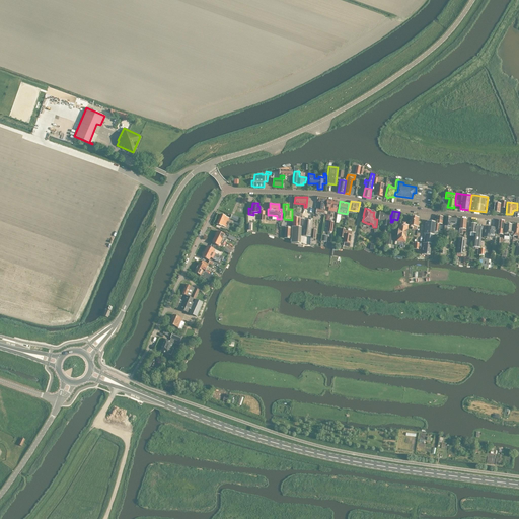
[(291,242),(299,242),(301,217),(300,217),(301,212),(293,212),(293,216),(293,226),(292,226),(291,242)]
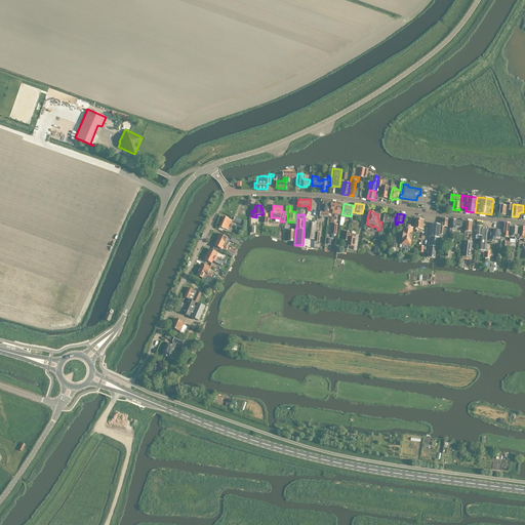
[(388,228),(392,229),(393,224),(394,215),(385,214),(384,221),(389,223),(388,228)]
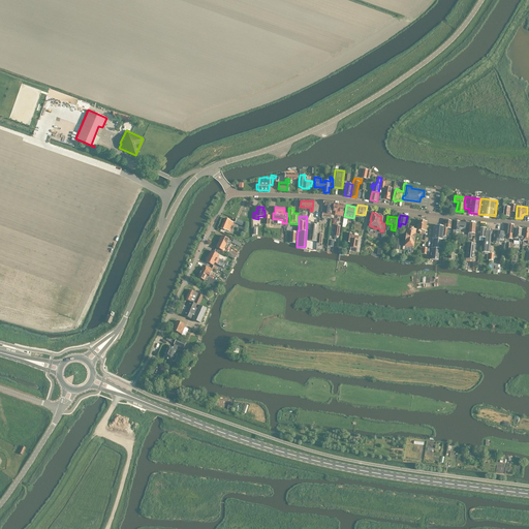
[(229,220),(230,220),(224,218),(220,227),(225,229),(230,231),(231,228),(231,229),(234,226),(232,225),(234,222),(229,220)]
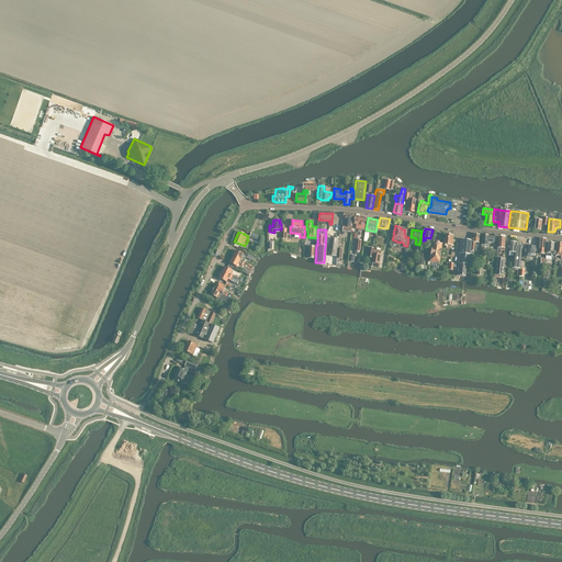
[(446,248),(451,248),(451,245),(453,245),(453,240),(452,239),(453,235),(445,234),(445,238),(442,238),(442,243),(444,243),(444,245),(446,246),(446,248)]
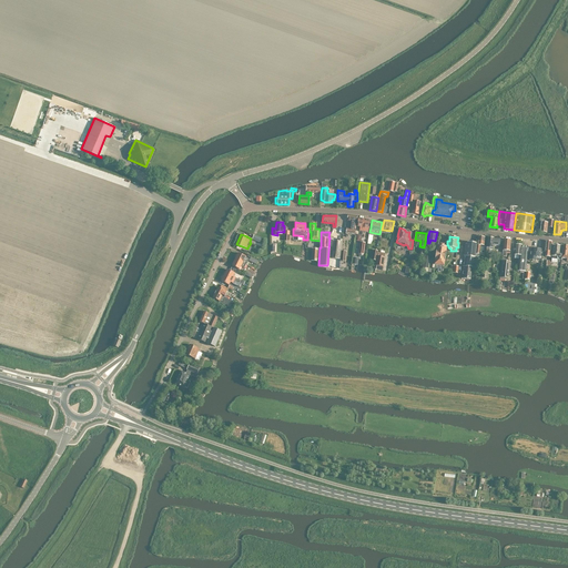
[(475,260),(478,260),(479,253),(480,244),(484,245),(485,236),(478,236),(477,241),(477,240),(475,260)]
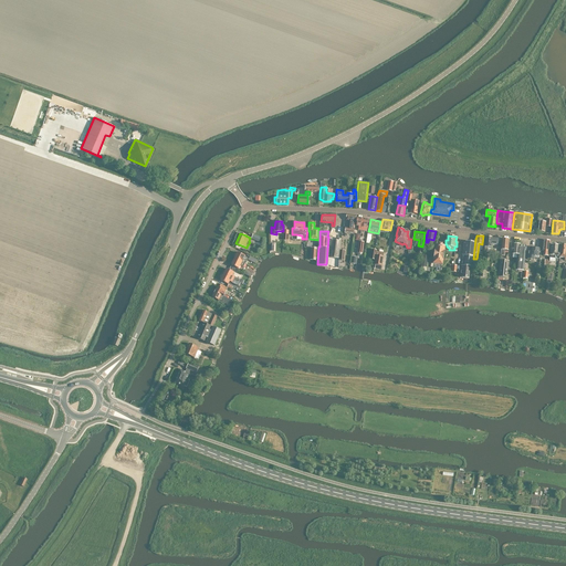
[(485,248),(488,249),(488,247),(491,247),(492,244),(496,245),(498,238),(485,237),(484,245),(486,247),(485,248)]
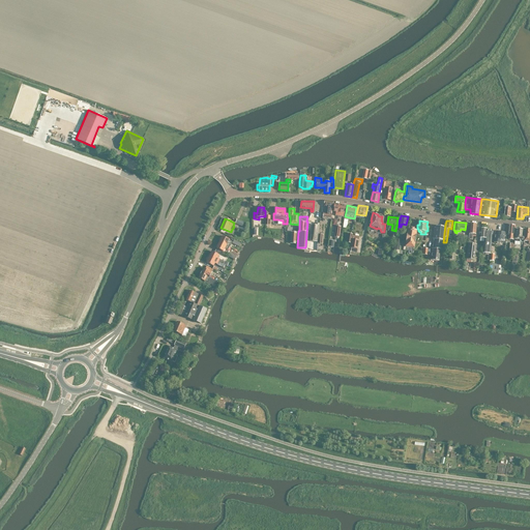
[(310,240),(317,241),(318,233),(319,225),(312,224),(310,240)]
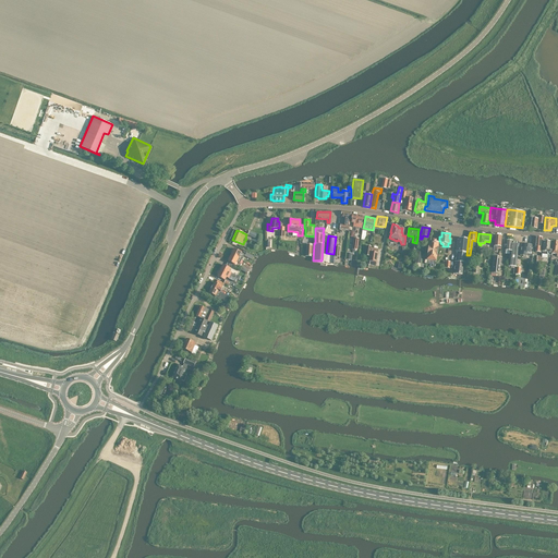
[(456,251),(459,252),(458,261),(465,262),(466,252),(468,239),(459,238),(459,239),(457,239),(456,251)]
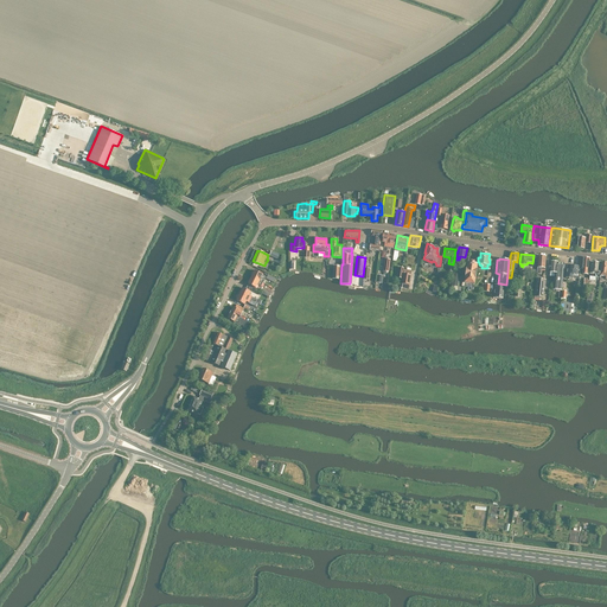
[(473,262),(471,261),(471,262),(467,261),(465,276),(464,276),(464,282),(474,283),(475,278),(474,278),(477,263),(473,262)]
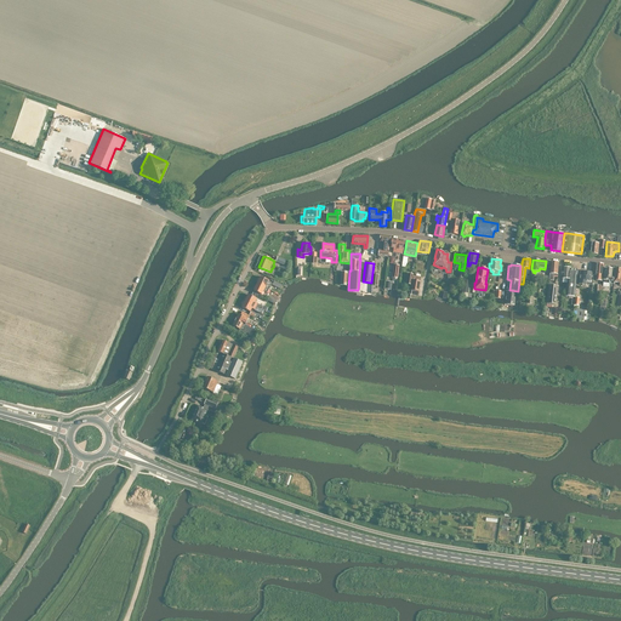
[(567,279),(565,296),(574,297),(576,268),(570,268),(563,267),(562,278),(567,279)]
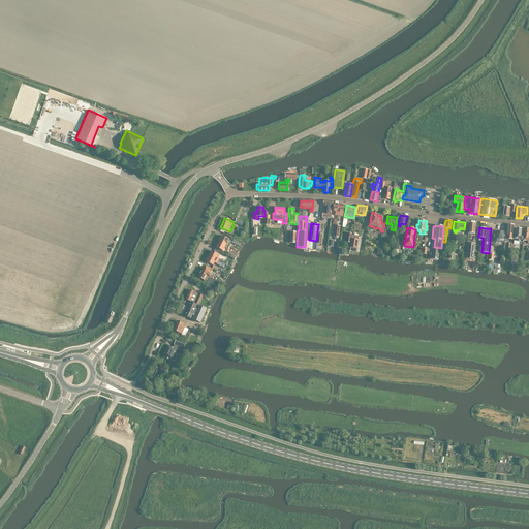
[(519,241),(523,242),(523,240),(524,235),(521,234),(521,228),(515,227),(514,238),(514,240),(519,241)]
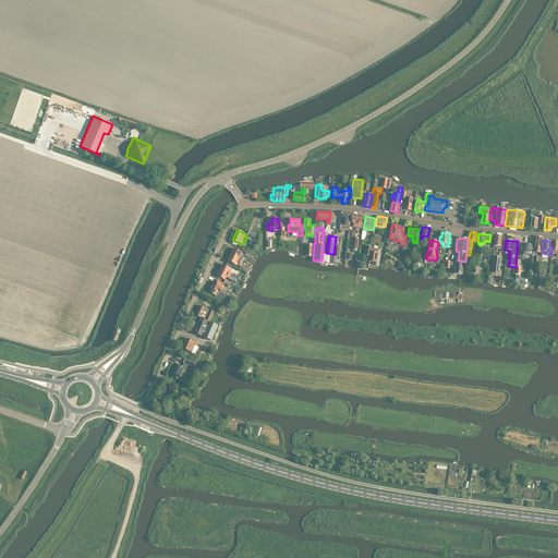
[(533,247),(531,246),(532,244),(523,243),(523,247),(521,247),(520,255),(526,255),(528,252),(532,253),(533,247)]
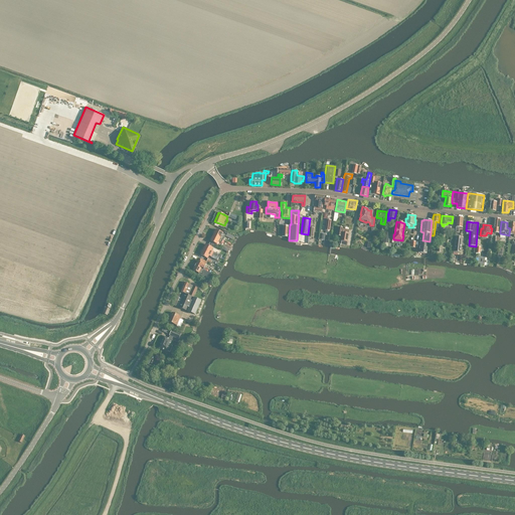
[(225,234),(222,232),(216,229),(213,234),(222,239),(225,234)]
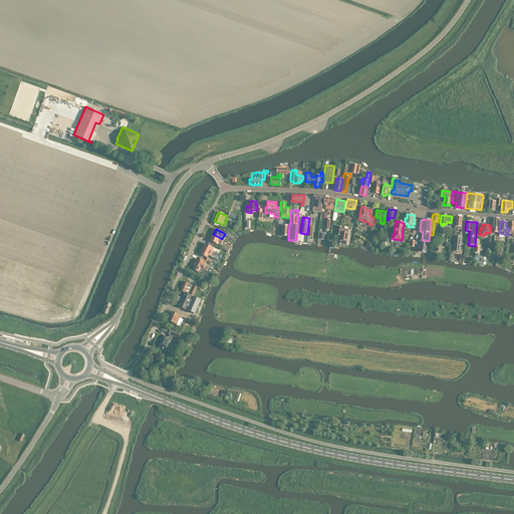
[(210,240),(217,243),(218,241),(221,242),(222,239),(213,234),(210,240)]
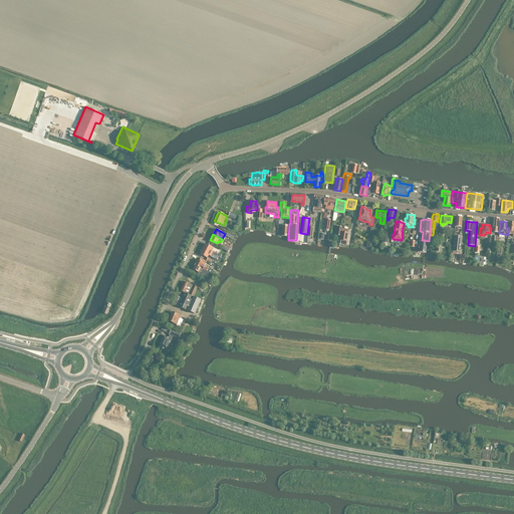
[(461,244),(462,236),(454,235),(452,251),(460,252),(461,247),(463,247),(463,244),(461,244)]
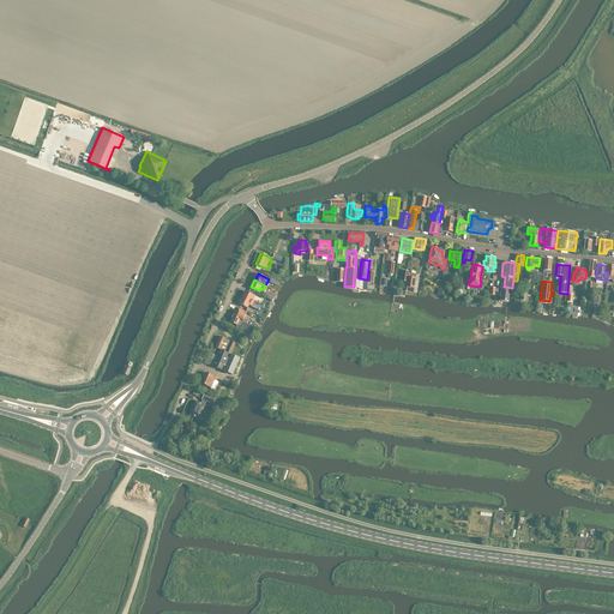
[(499,300),(509,301),(510,288),(501,288),(500,290),(499,300)]
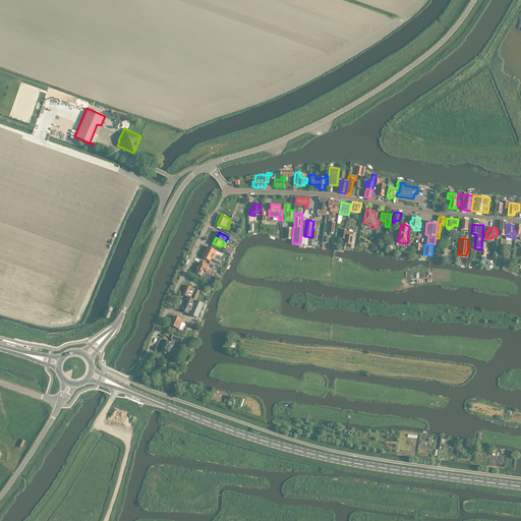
[(216,254),(214,253),(215,250),(208,246),(206,252),(215,256),(215,257),(219,259),(221,256),(216,254)]
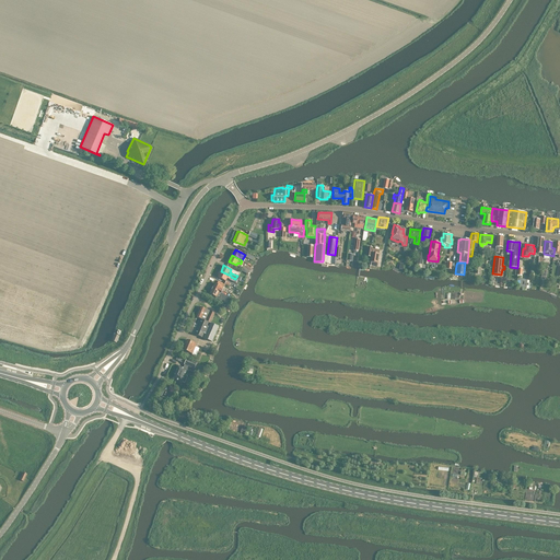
[(218,277),(225,280),(226,278),(230,279),(231,277),(231,276),(221,271),(218,277)]
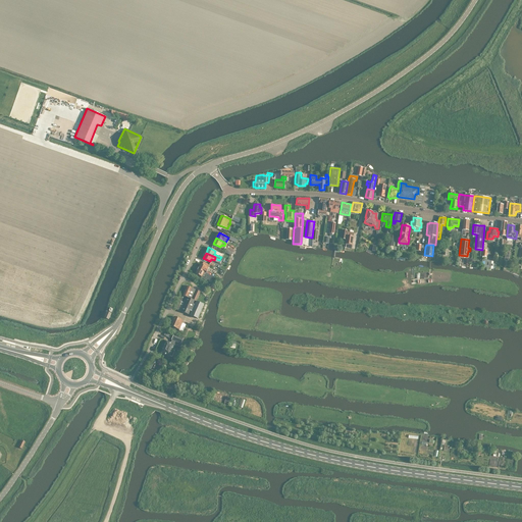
[(198,268),(209,274),(210,272),(207,270),(208,269),(206,268),(207,266),(206,266),(208,264),(203,262),(202,264),(200,263),(198,268)]
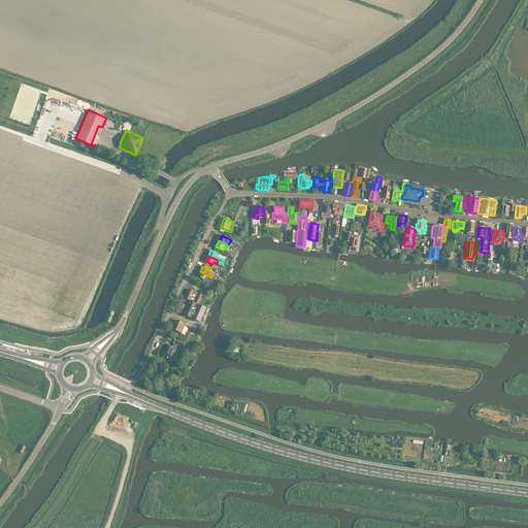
[(203,281),(211,285),(215,278),(211,277),(200,271),(197,276),(204,279),(203,281)]
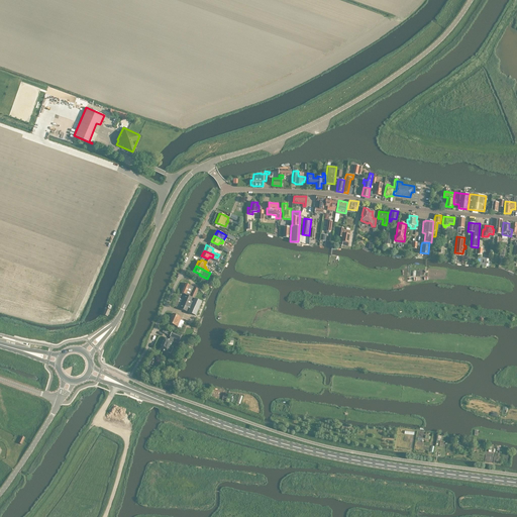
[(182,299),(180,298),(181,295),(177,293),(172,305),(188,311),(188,312),(196,315),(202,301),(194,298),(198,288),(185,283),(181,292),(184,294),(182,299)]
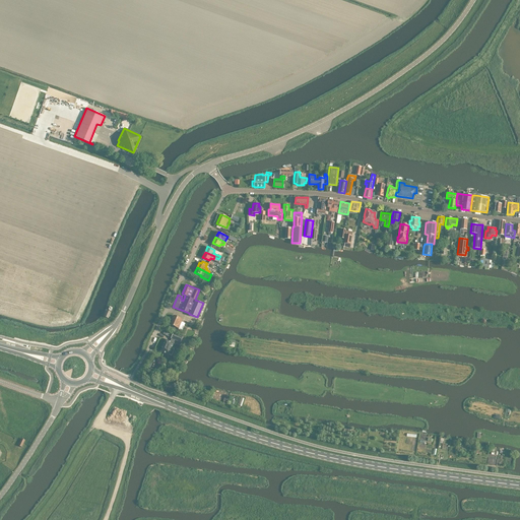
[(170,324),(178,328),(182,318),(173,315),(172,319),(170,324)]
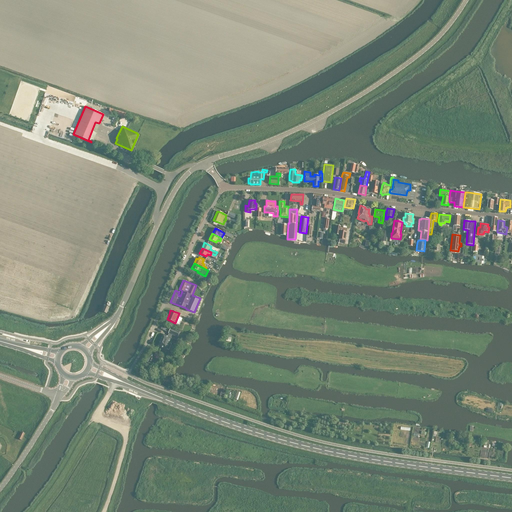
[(177,336),(179,331),(170,328),(168,332),(169,333),(167,336),(162,334),(157,345),(166,349),(166,348),(169,349),(171,343),(169,343),(171,337),(172,334),(177,336)]
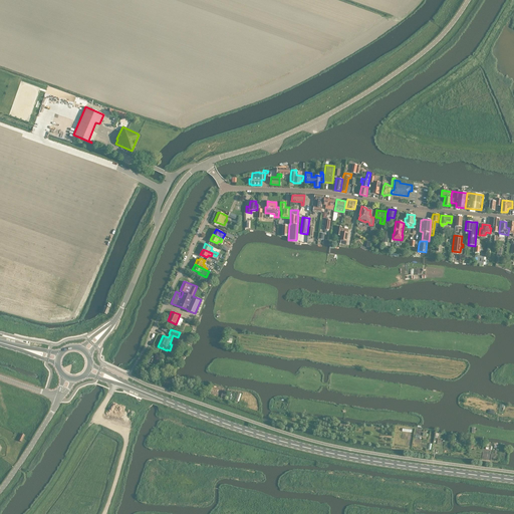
[(156,354),(152,353),(151,361),(159,363),(160,358),(156,358),(156,354)]
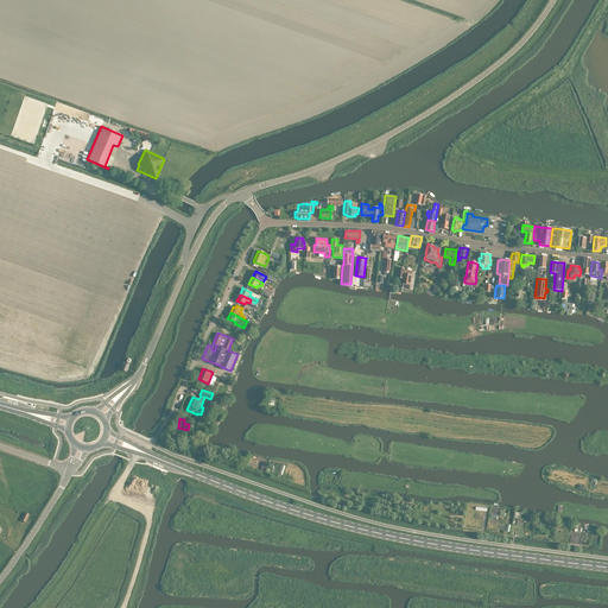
[(19,519),(25,523),(30,514),(25,513),(24,515),(21,514),(19,519)]
